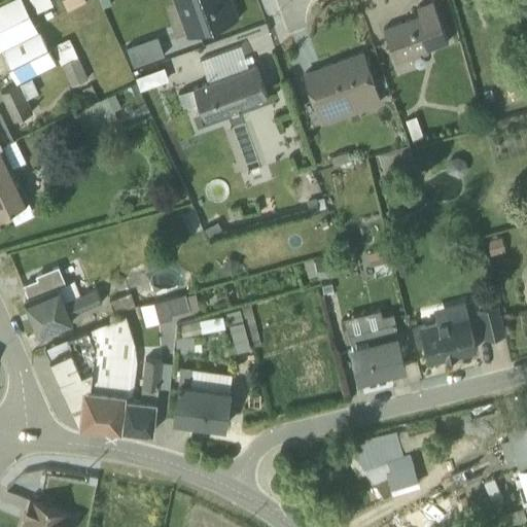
[(22,0),(10,0),(0,5),(0,51),(13,80),(53,61),(22,0)]
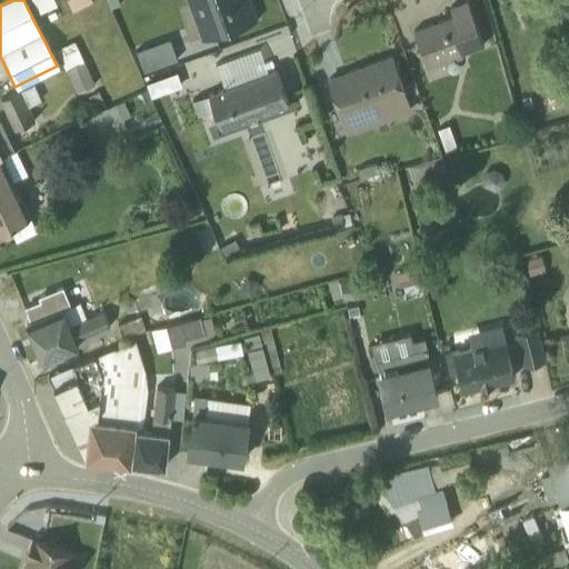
[(58,2),(56,0),(32,0),(39,12),(58,2)]
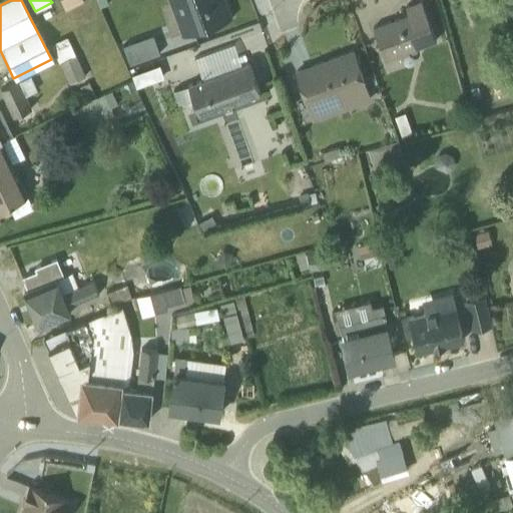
[(168,0),(181,34),(231,16),(225,0),(168,0)]
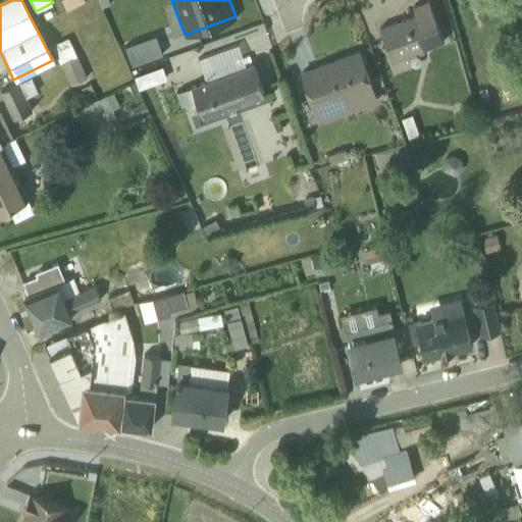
[(379,27),(392,59),(444,41),(428,0),(424,0),(412,5),(415,13),(379,27)]
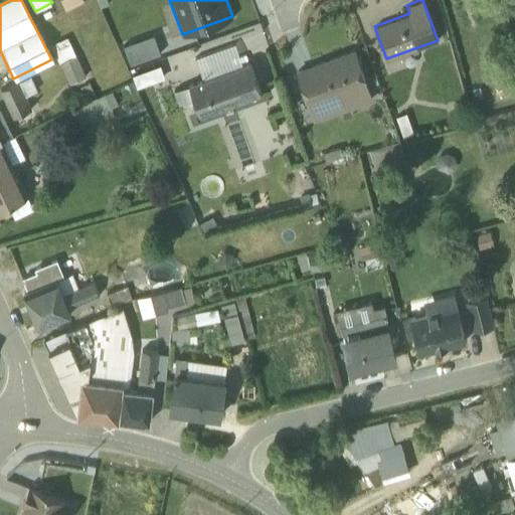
[(51,43),(60,61),(75,54),(66,36),(51,43)]
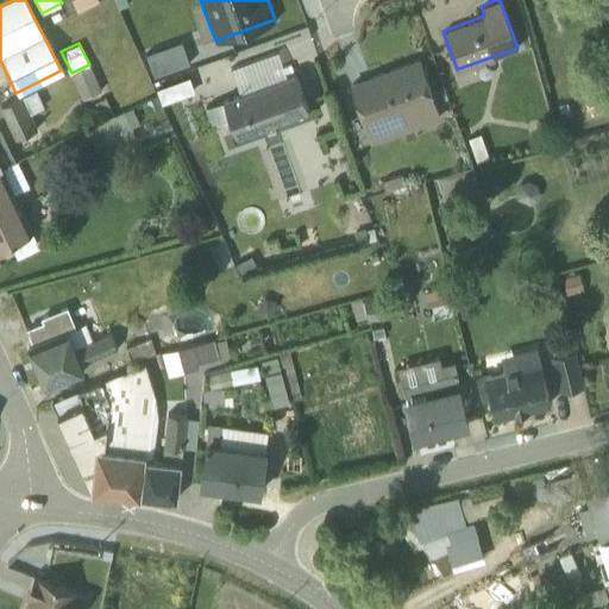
[(371,139),(439,117),(419,60),(352,82),(371,139)]
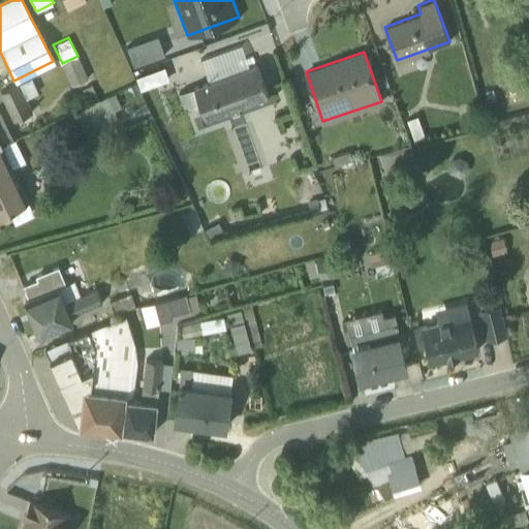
[(87,76),(78,56),(62,63),(71,84),(87,76)]
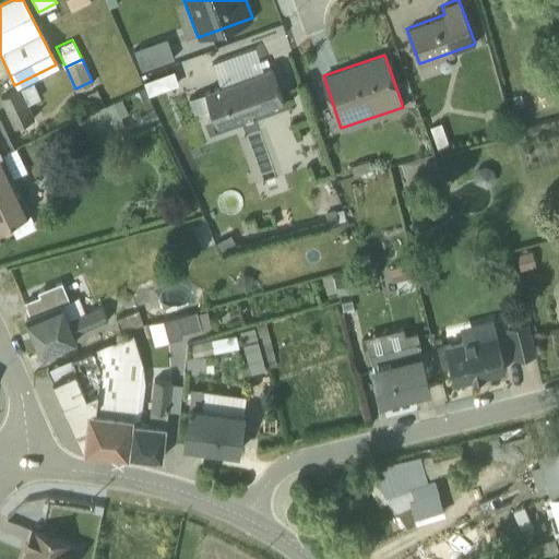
[(177,84),(169,67),(142,76),(150,95),(177,84)]
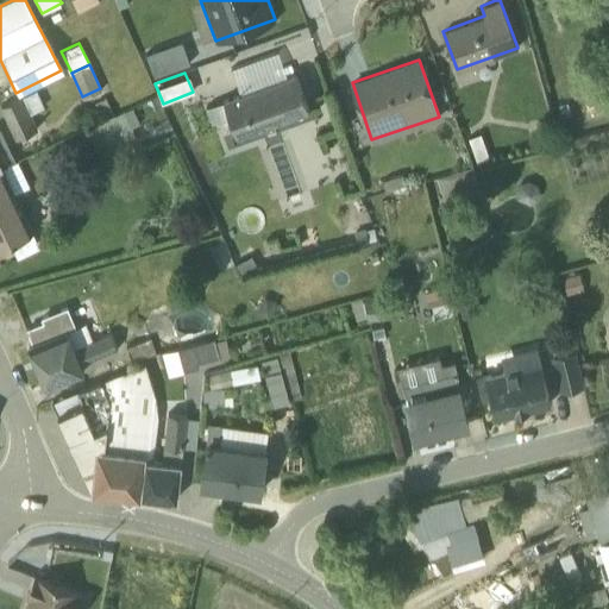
[(237,136),(308,108),(294,73),(206,106),(212,121),(230,115),(237,136)]
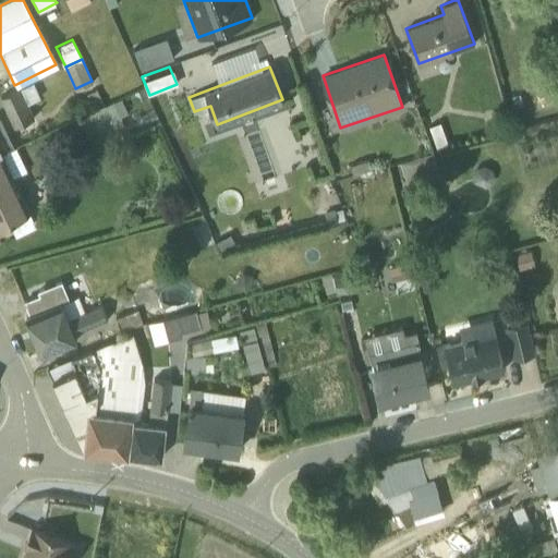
[(33,82),(0,96),(0,99),(13,128),(35,118),(28,104),(39,98),(33,82)]
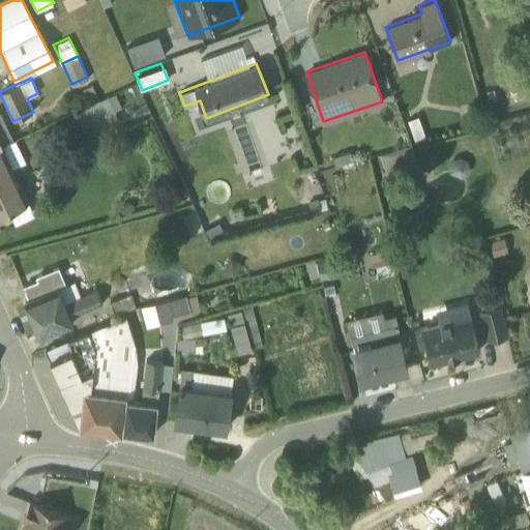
[(117,119),(108,96),(71,113),(82,135),(117,119)]
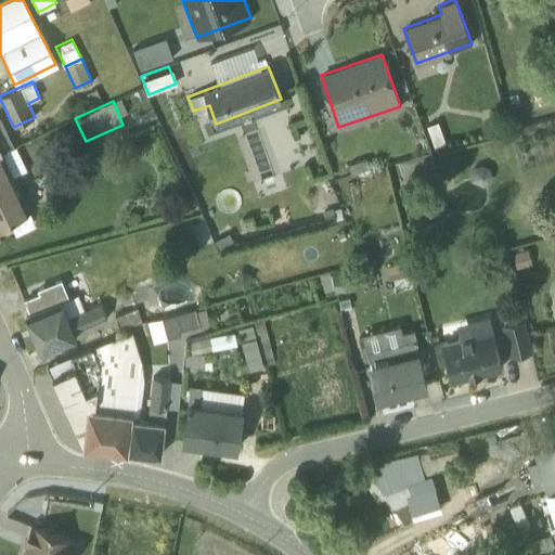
[(0,152),(15,145),(1,117),(0,117),(0,152)]
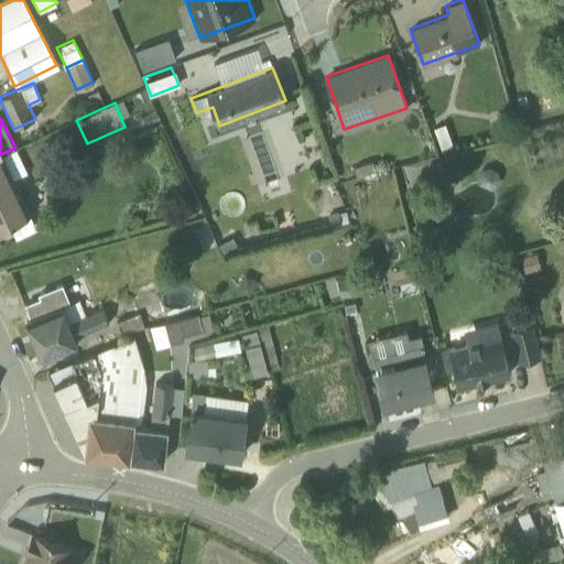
[(15,148),(0,154),(0,227),(30,214),(12,177),(26,172),(15,148)]
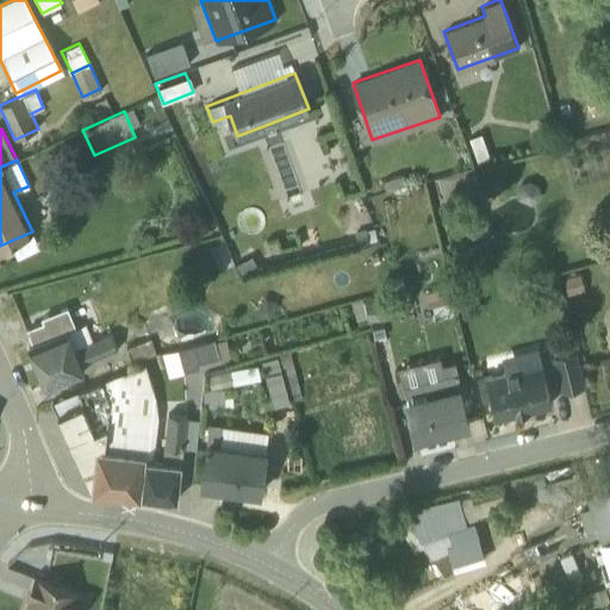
[(405,271),(365,281),(372,306),(412,296),(405,271)]
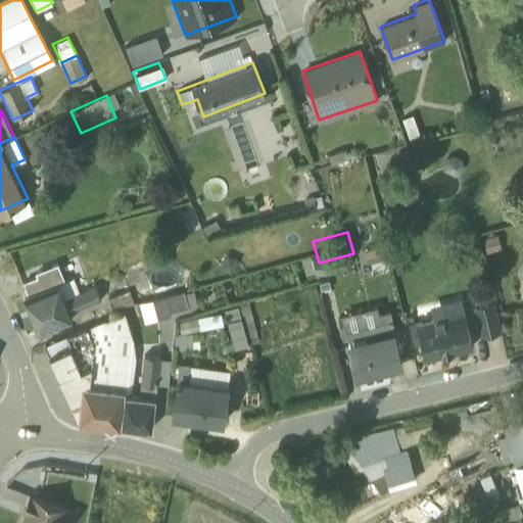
[(25,297),(39,332),(72,319),(69,315),(101,301),(95,287),(79,294),(72,278),(64,281),(58,265),(35,274),(36,278),(22,283),(28,296),(25,297)]
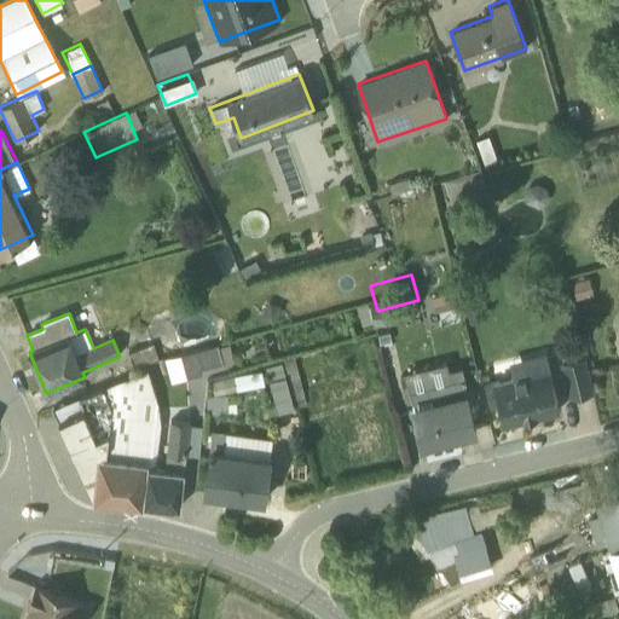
[(178,342),(185,368),(215,359),(209,334),(178,342)]
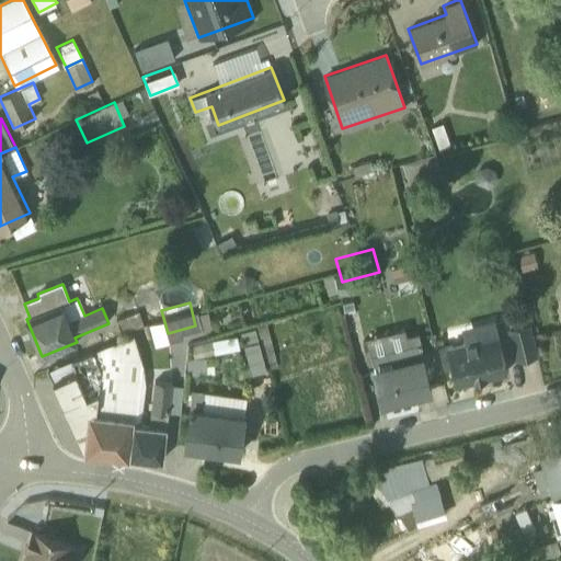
[(138,311),(117,320),(123,334),(145,325),(138,311)]
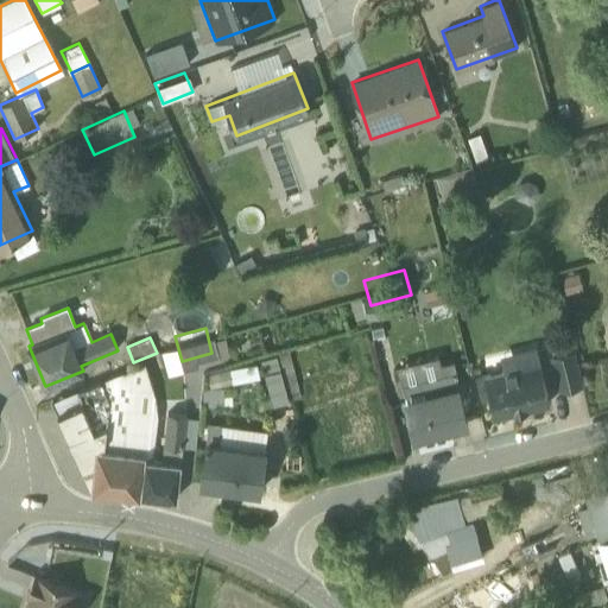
[(550,356),(558,392),(583,386),(571,341),(550,347),(552,355),(550,356)]
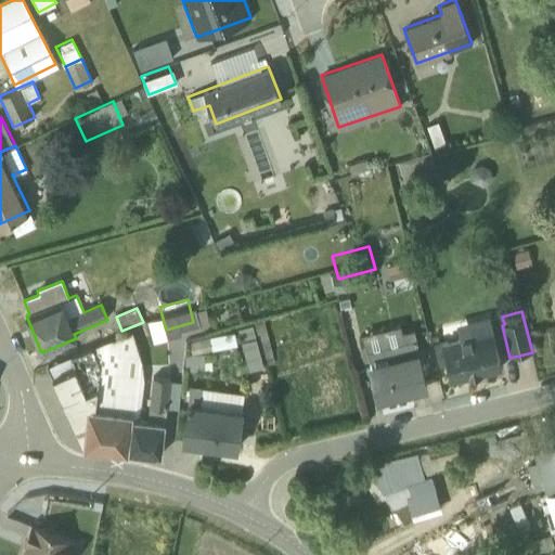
[(488,318),(455,325),(459,338),(441,343),(441,340),(435,341),(440,363),(447,361),(451,379),(500,368),(488,318)]
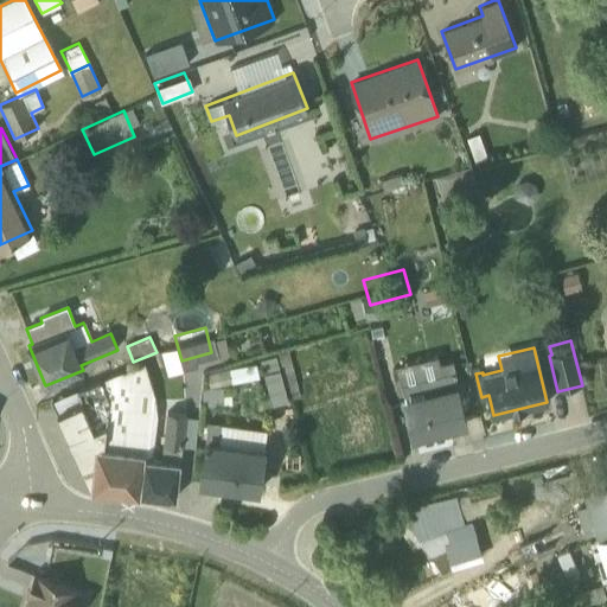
[(152,455),(157,415),(151,385),(144,364),(77,391),(82,402),(57,414),(91,486),(136,492),(140,457),(152,455)]
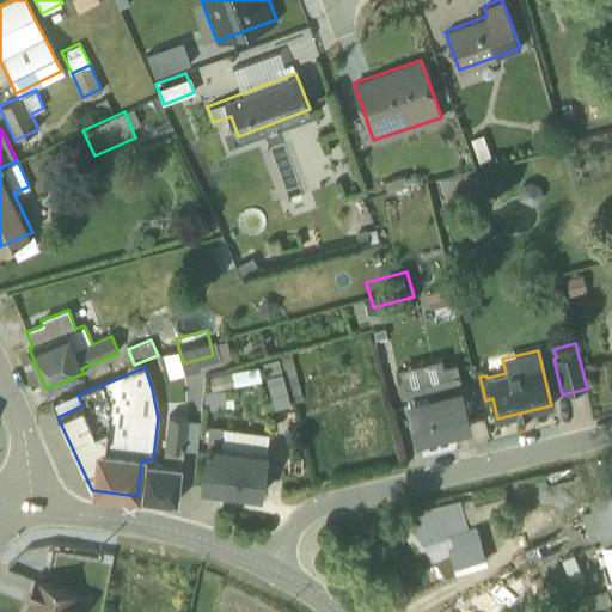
[(469,426),(457,375),(403,387),(416,439),(436,434),(436,433),(446,429),(447,432),(469,426)]
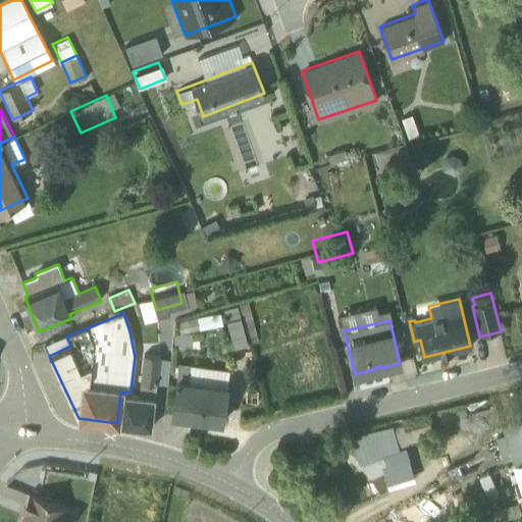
[(152,423),(158,358),(143,356),(140,395),(120,393),(117,423),(142,426),(143,422),(152,423)]
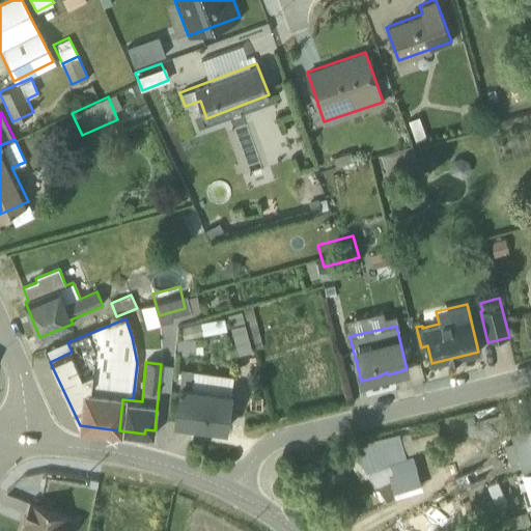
[(180,384),(175,422),(226,430),(231,392),(214,389),(215,383),(192,379),(191,386),(180,384)]
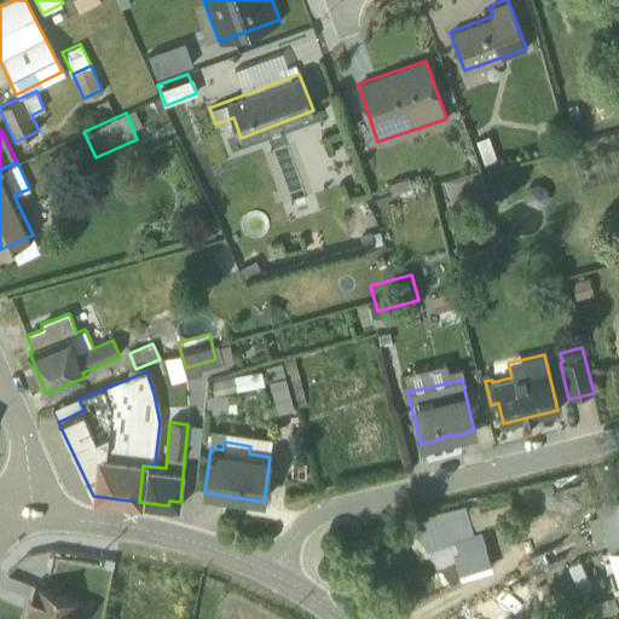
[(464,504),(408,519),(450,585),(490,567),(480,530),(472,532),(464,504)]
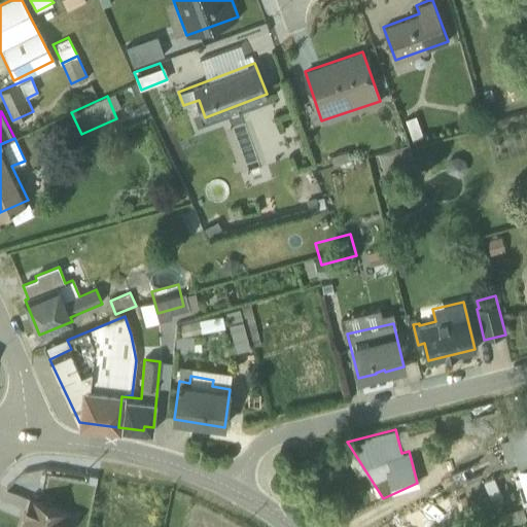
[(526,465),(517,469),(526,501),(526,465)]
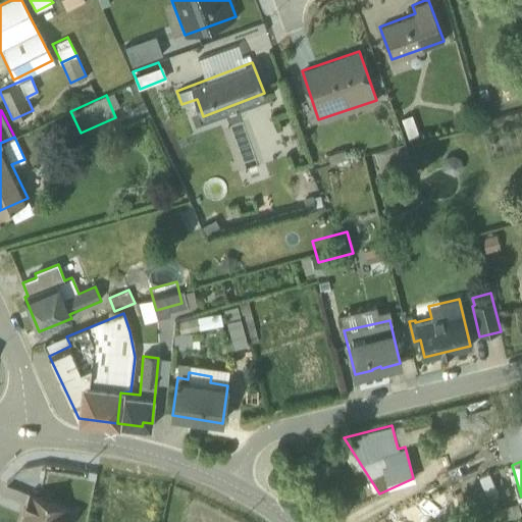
[(428,521),(497,493),(488,474),(398,512),(399,516),(383,521),(428,521)]
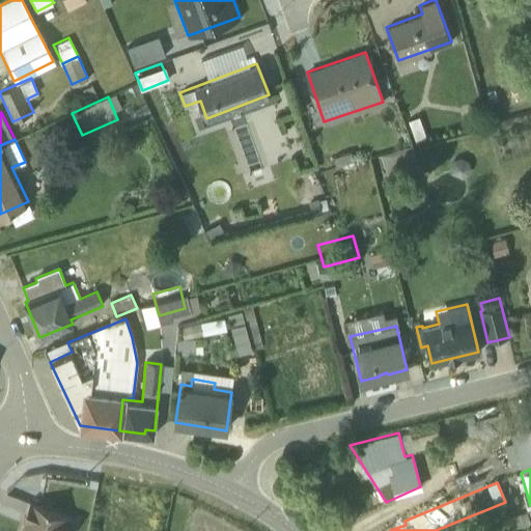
[(71,530),(76,520),(30,502),(24,520),(26,520),(21,530),(71,530)]
